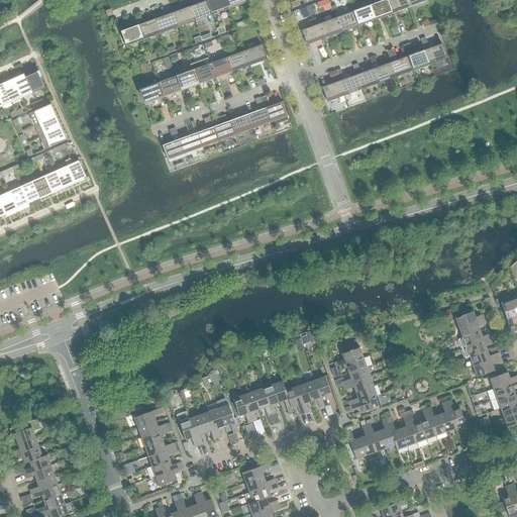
[(225,0),(207,0),(206,1),(211,13),(228,7),(225,0)]
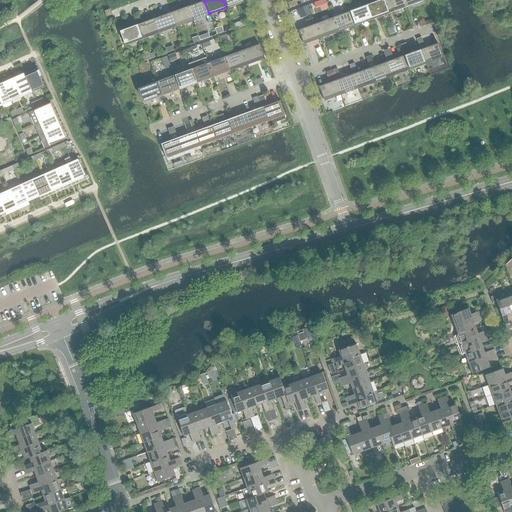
[(382,0),(380,0),(366,6),(370,18),(387,12),(382,0)]
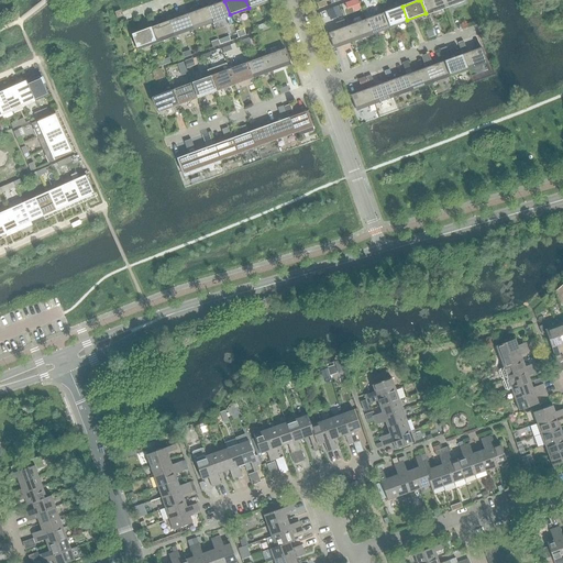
[(442,0),(420,0),(426,13),(444,6),(442,0)]
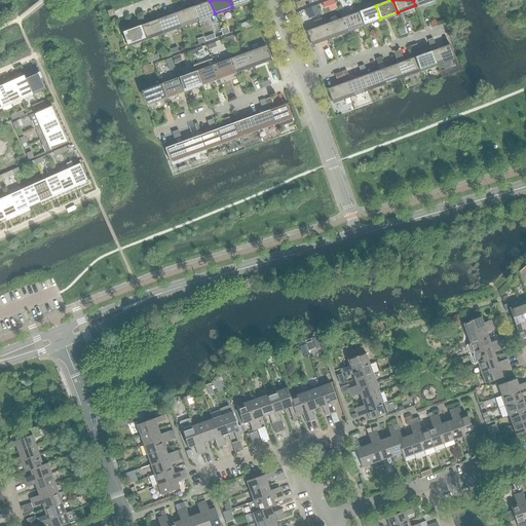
[(210,1),(192,7),(197,20),(215,13),(210,1)]
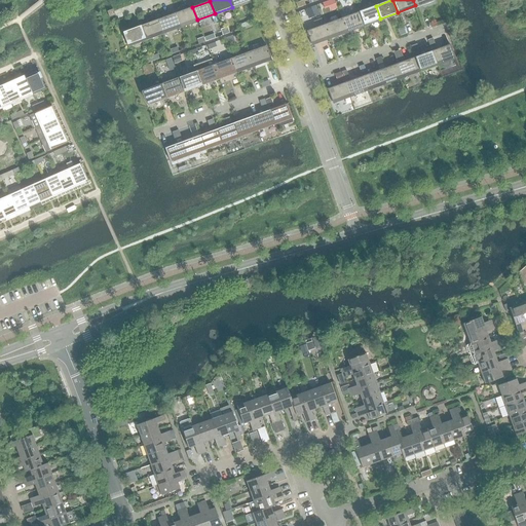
[(315,6),(305,9),(308,16),(317,12),(315,6)]
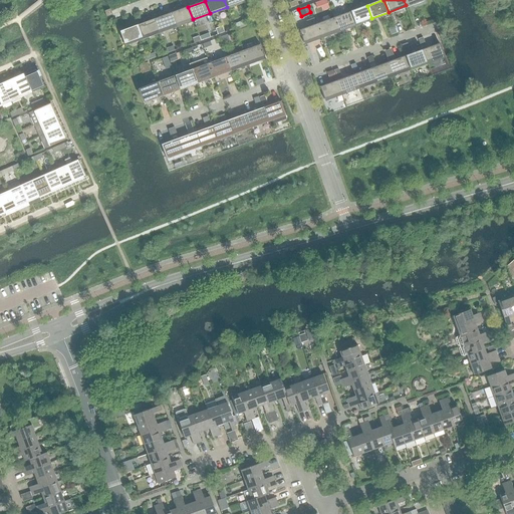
[(367,6),(350,12),(354,24),(371,18),(367,6)]
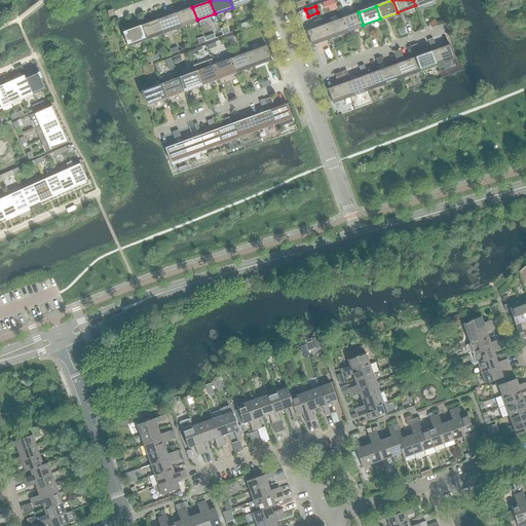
[(192,7),(175,13),(180,26),(197,20),(192,7)]
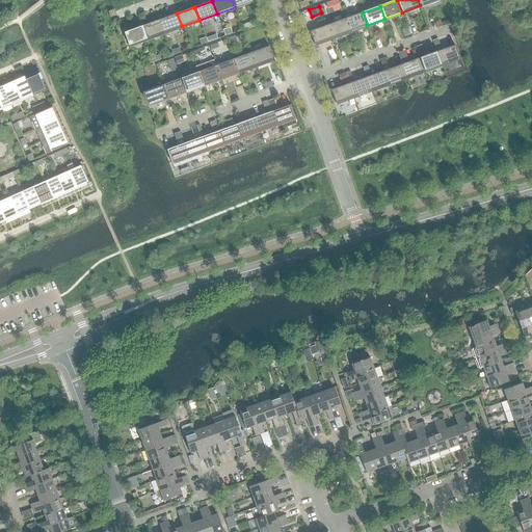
[(363,12),(345,19),(349,31),(367,25),(363,12)]
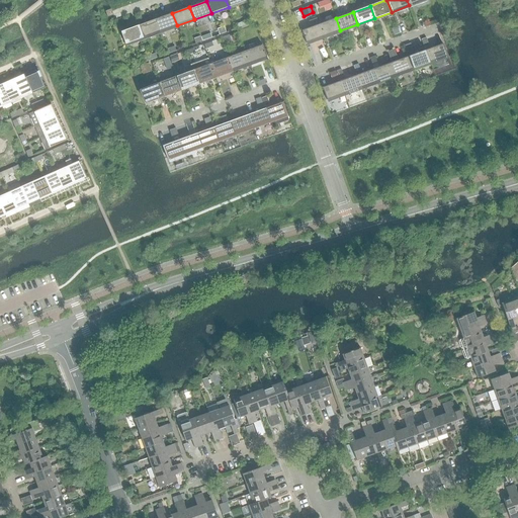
[(172,13),(155,19),(160,31),(177,25),(172,13)]
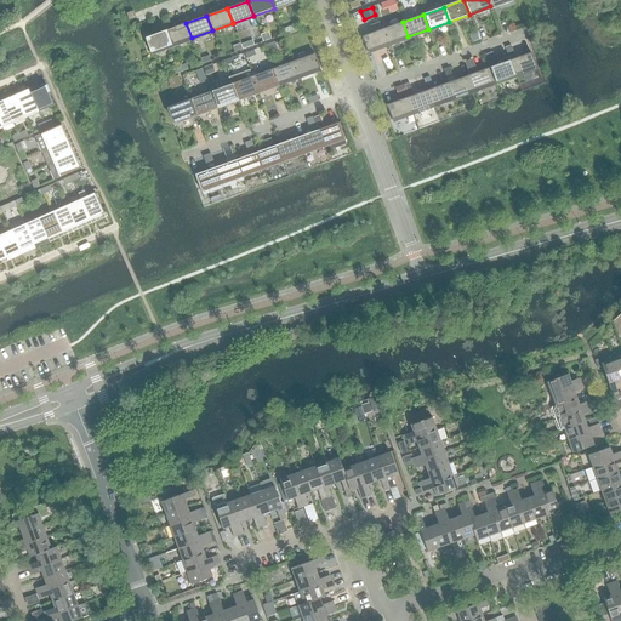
[(403,22),(382,29),(387,44),(408,36),(403,22)]
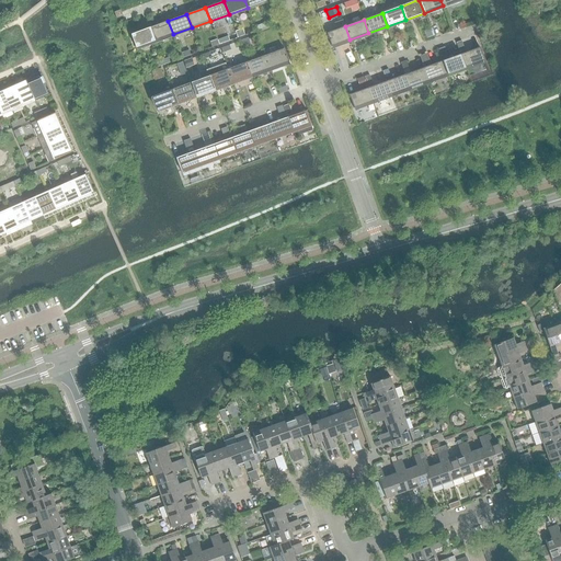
[(168,21),(149,27),(155,42),(173,34),(168,21)]
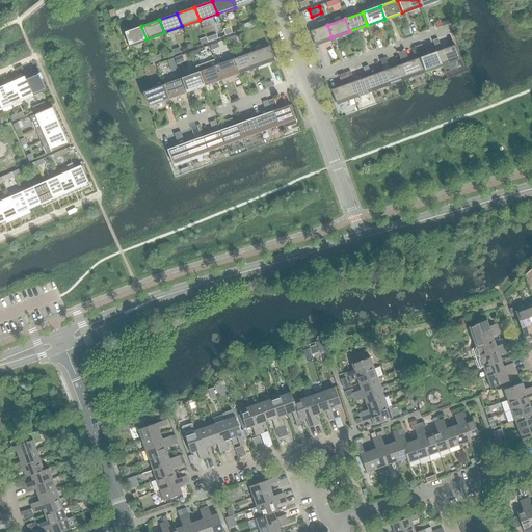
[(314,45),(331,37),(327,25),(310,31),(314,45)]
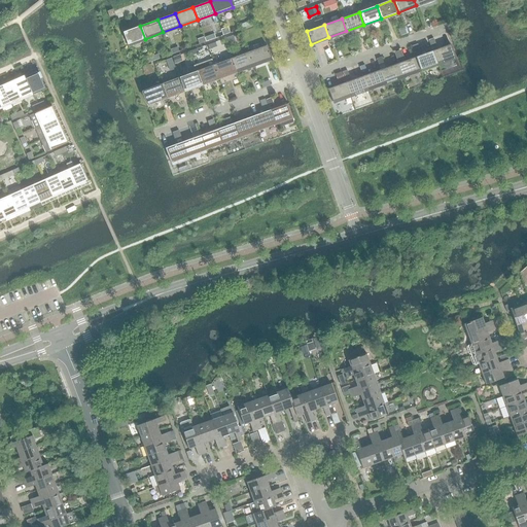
[(127,45),(145,39),(140,26),(123,33),(127,45)]
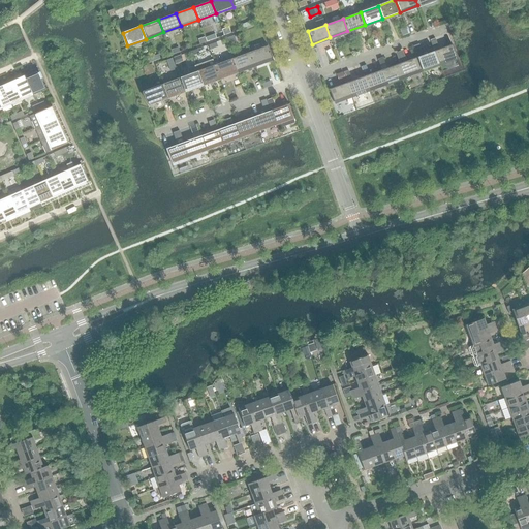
[(221,30),(223,36),(230,33),(228,27),(221,30)]
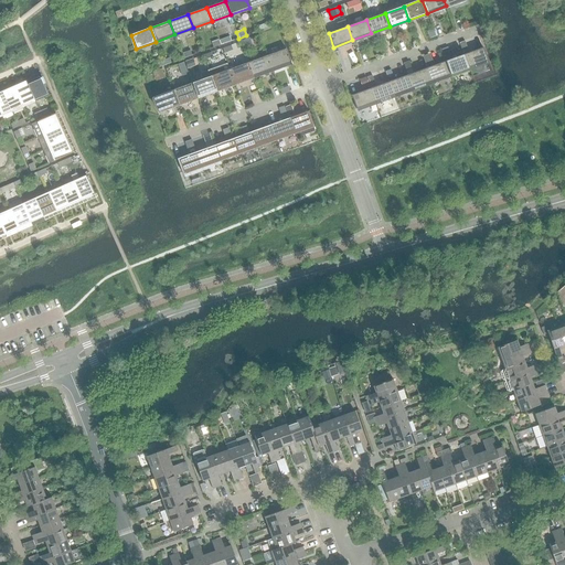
[(231,41),(227,32),(217,35),(221,44),(231,41)]
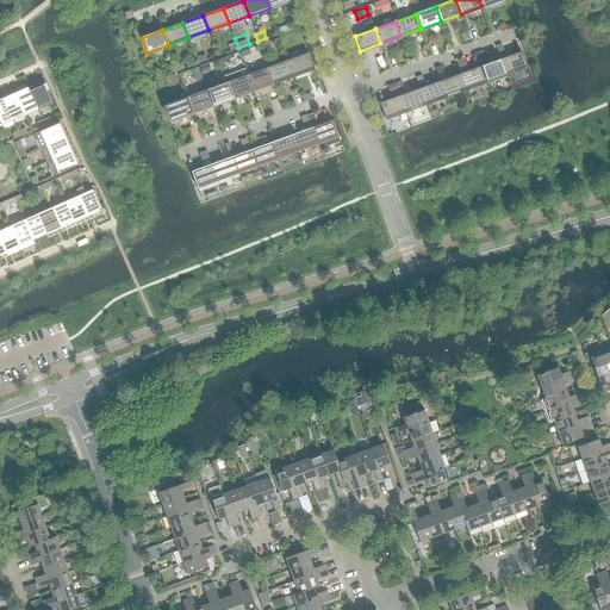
[(269,42),(260,44),(263,51),(272,48),(269,42)]
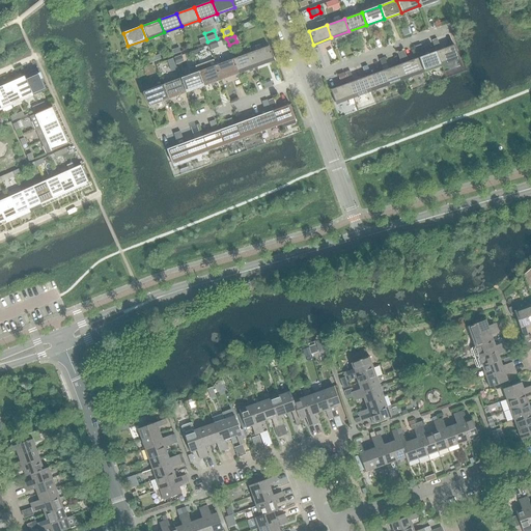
[(453,45),(436,52),(441,64),(458,58),(453,45)]
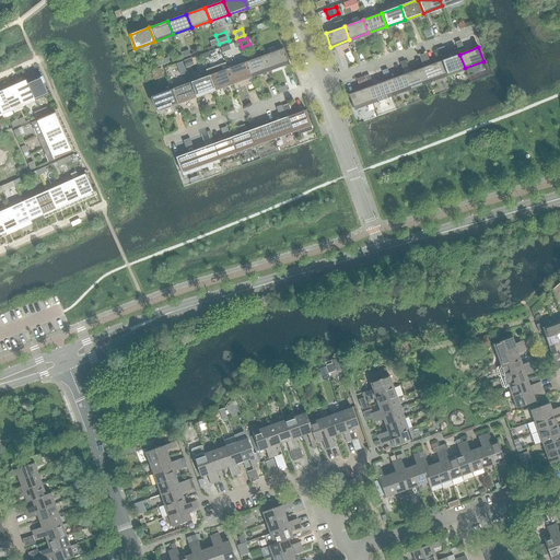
[(283,49),(265,56),(269,69),(288,62),(283,49)]
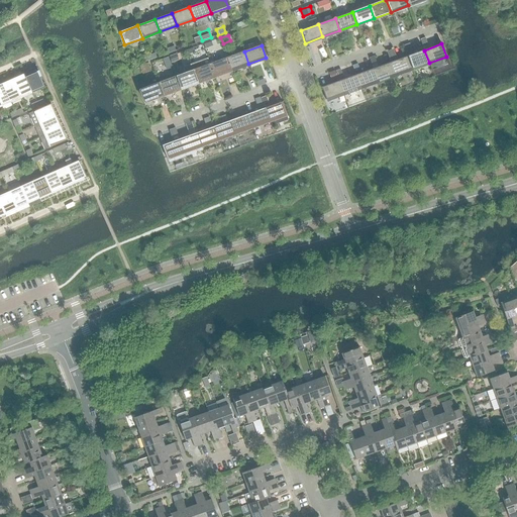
[(391,49),(393,61),(401,59),(399,47),(391,49)]
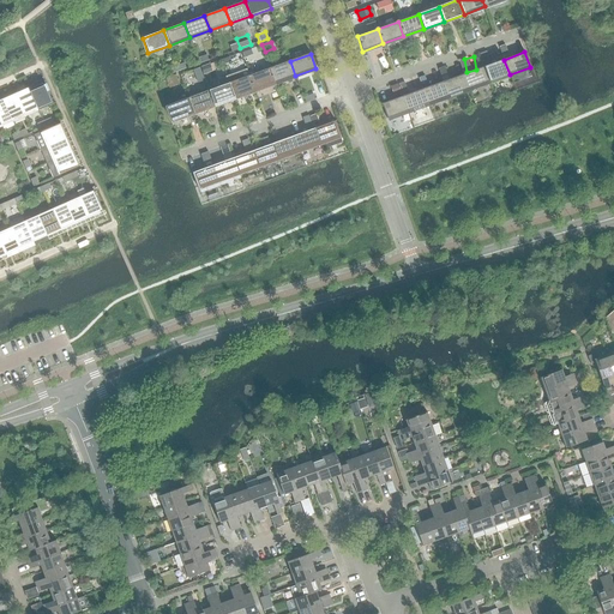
[(483,67),(489,82),(510,74),(504,60),(483,67)]
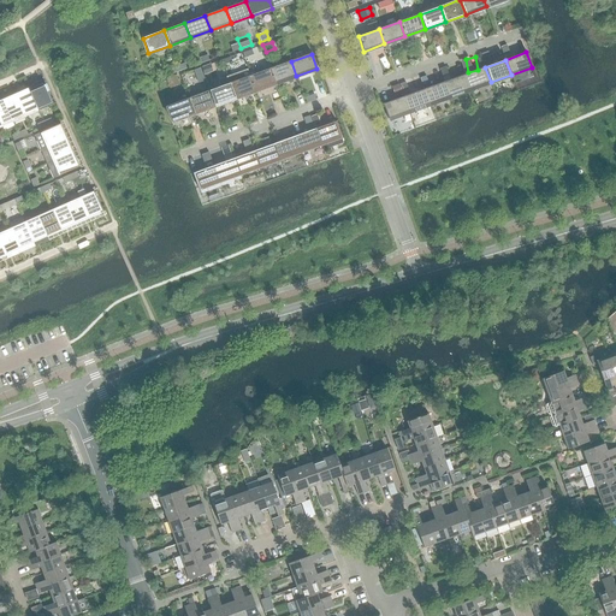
[(271,69),(276,83),(296,76),(291,61),(271,69)]
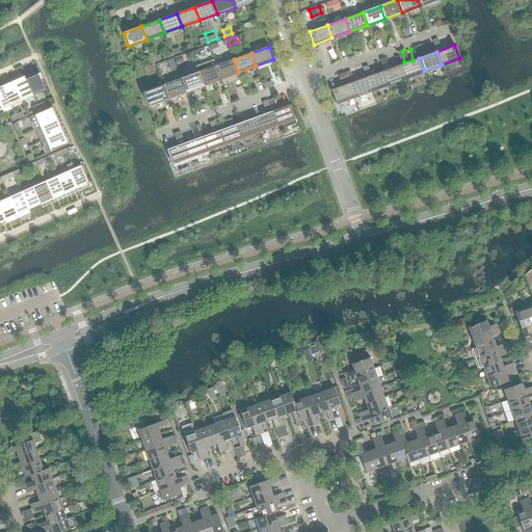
[(182,55),(174,58),(177,64),(184,62),(182,55)]
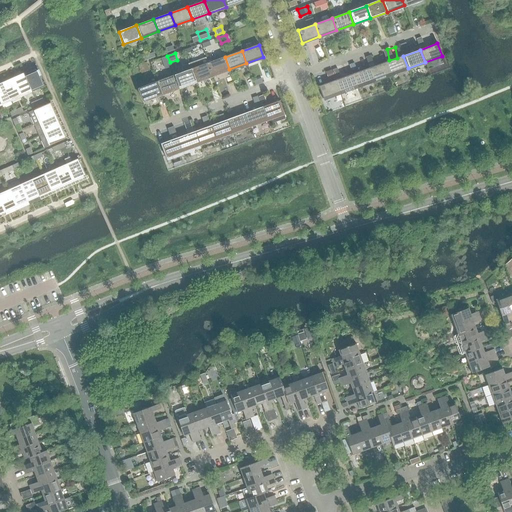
[(403,56),(386,62),(391,74),(408,68),(403,56)]
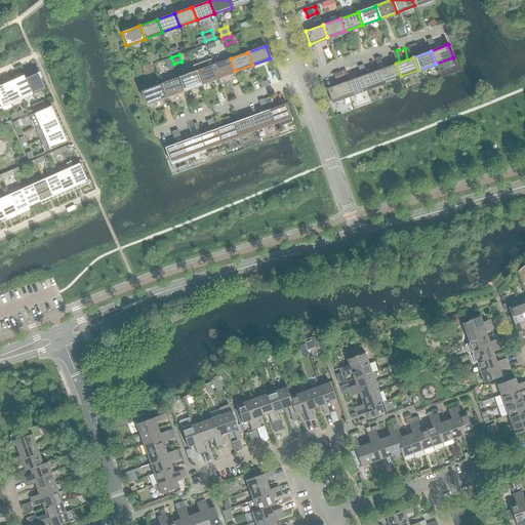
[(231,58),(213,65),(217,77),(235,71),(231,58)]
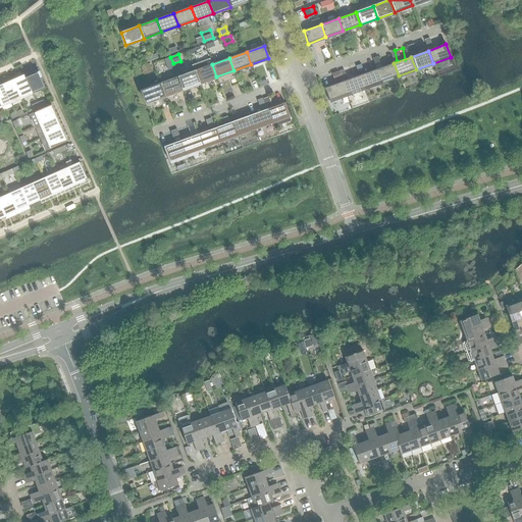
[(394,63),(376,69),(381,82),(399,75),(394,63)]
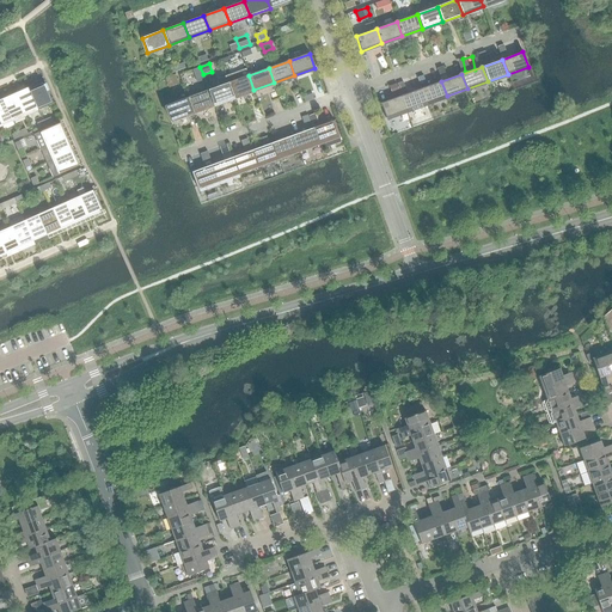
[(249,75),(228,83),(233,98),(254,90),(249,75)]
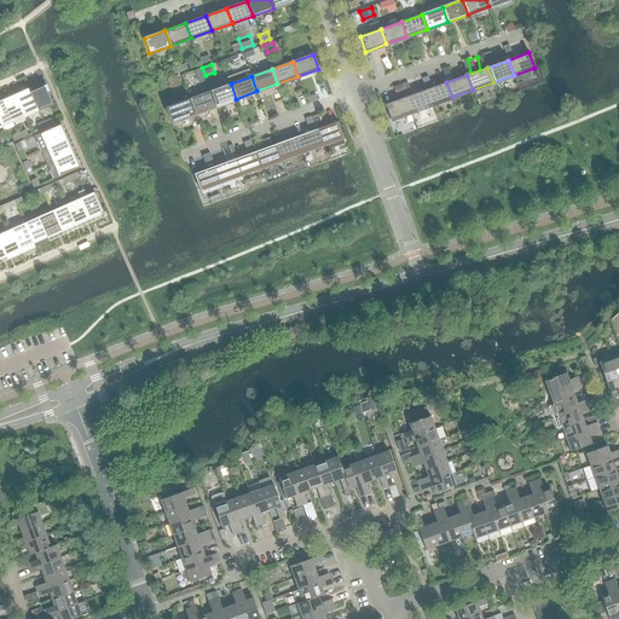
[(446,82),(426,90),(432,105),(452,97),(446,82)]
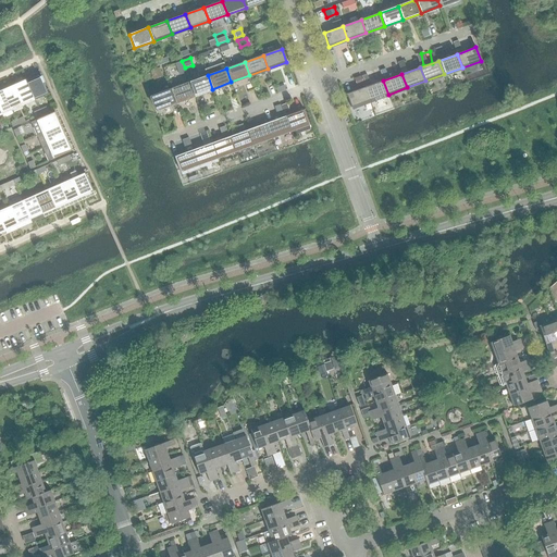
[(208,75),(189,83),(194,96),(212,89),(208,75)]
